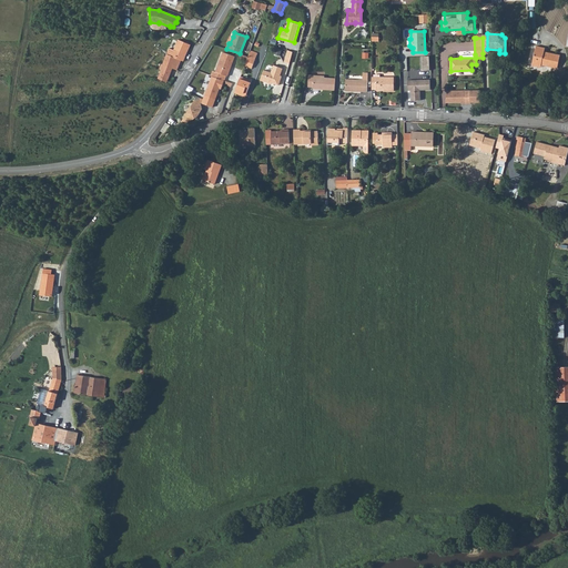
[(174,50),(186,54),(191,44),(178,39),(174,50)]
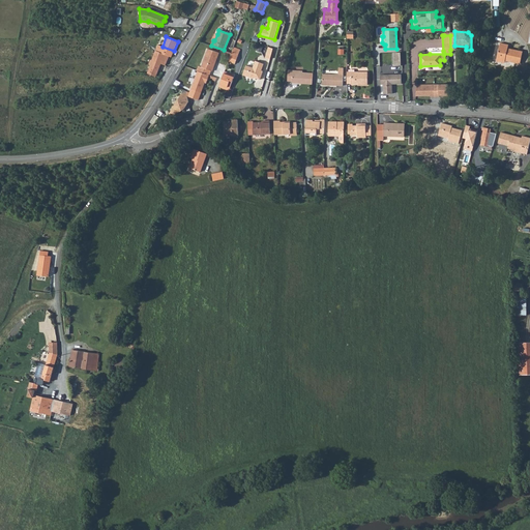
[(508,45),(503,43),(500,42),(497,61),(503,62),(503,60),(505,60),(520,63),(523,52),(508,48),(508,45)]
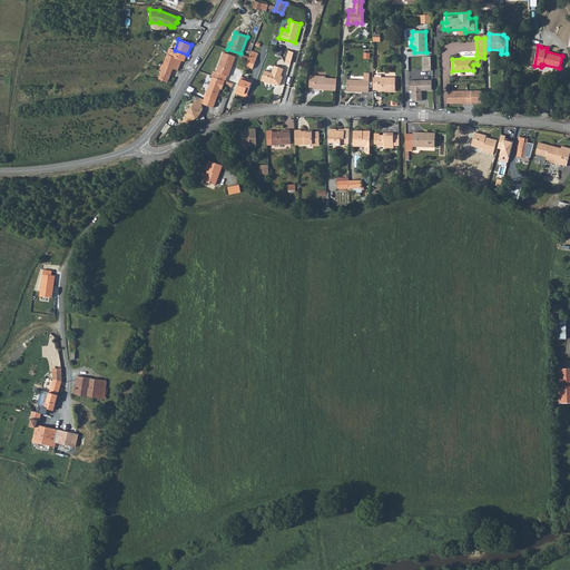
[(182,60),(185,61),(187,55),(175,50),(170,48),(167,55),(182,60)]
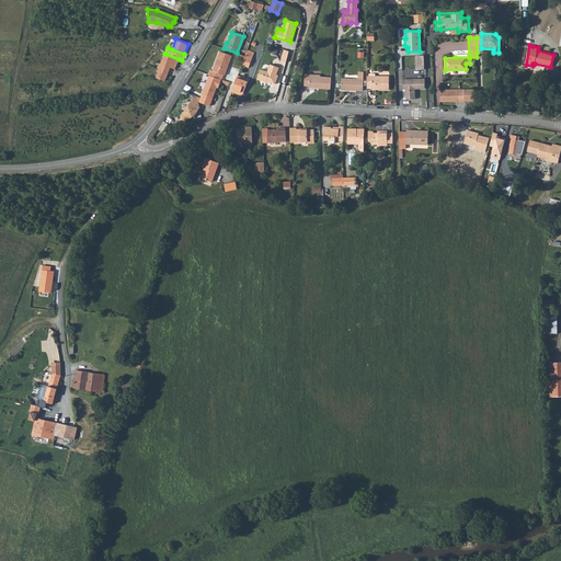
[(253,54),(247,50),(244,56),(243,59),(241,65),(249,67),(253,54)]
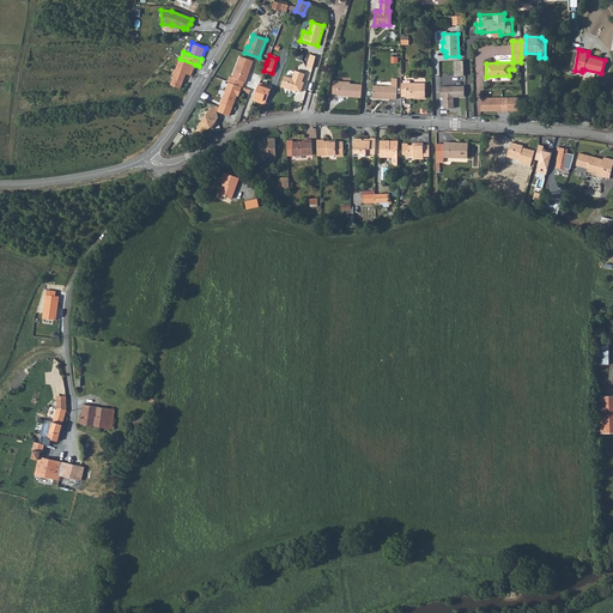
[(230,77),(228,82),(229,82),(242,86),(244,82),(246,83),(253,61),(241,56),(232,78),(230,77)]
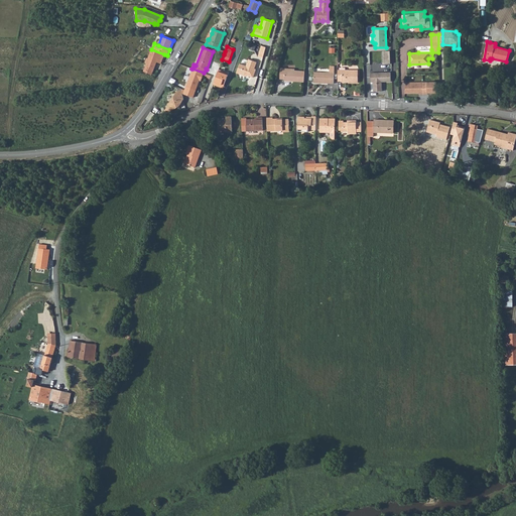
[(156,61),(160,63),(164,54),(151,49),(148,58),(156,61)]
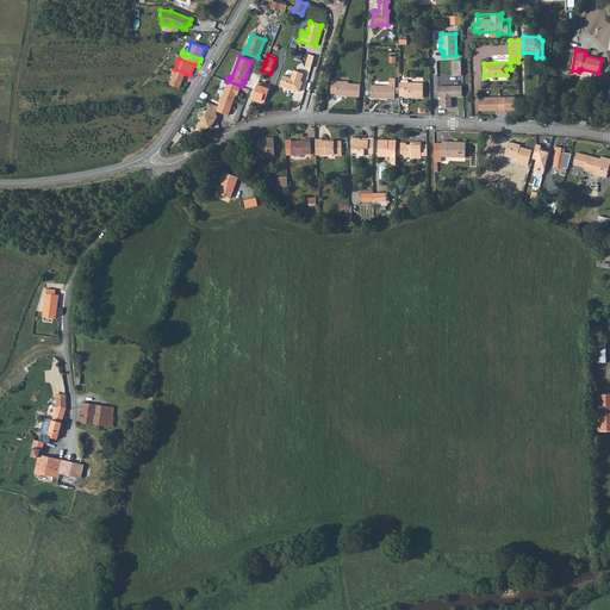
[(174,68),(172,74),(173,75),(169,85),(179,88),(185,73),(175,69),(174,68)]
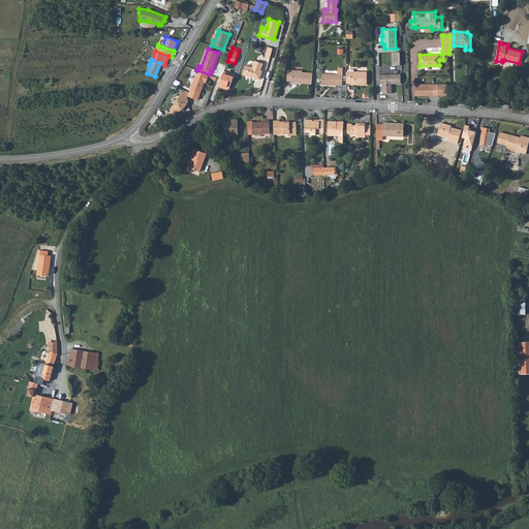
[(260,71),(262,64),(254,61),(252,68),(245,66),(242,74),(252,79),(252,78),(258,80),(261,71),(260,71)]
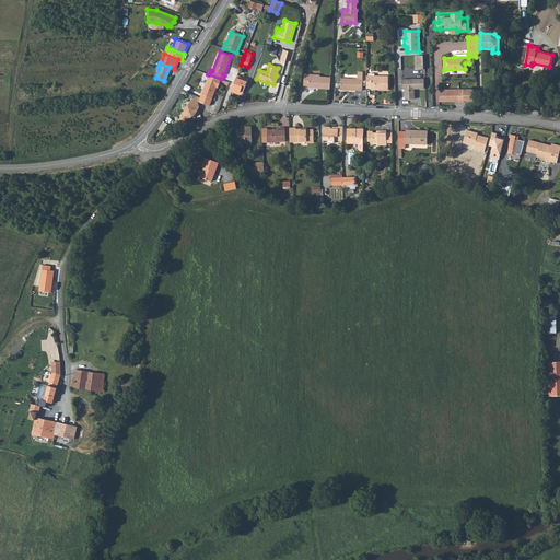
[(340,89),(362,90),(363,70),(358,70),(358,79),(340,78),(340,89)]
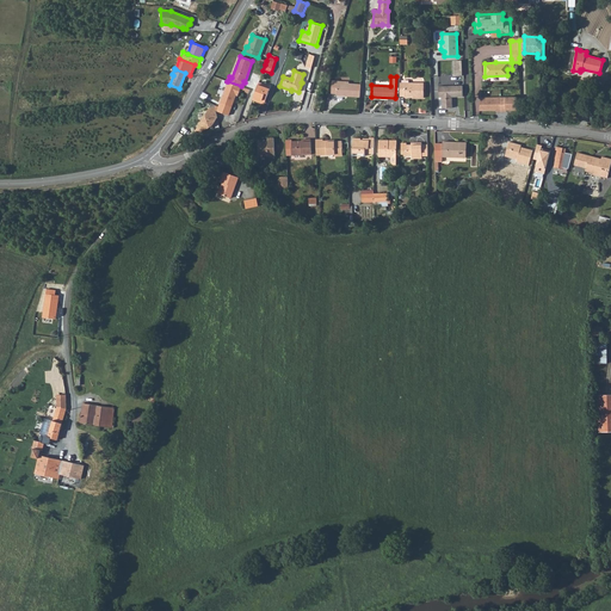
[(338,81),(332,80),(331,93),(337,94),(337,96),(359,97),(360,84),(349,84),(338,82),(338,81)]
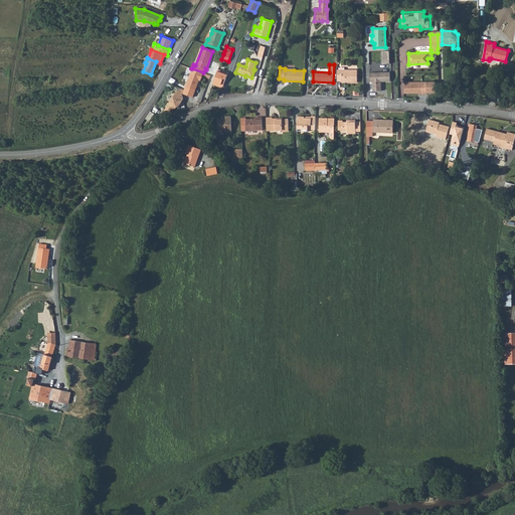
[(201,78),(203,72),(192,68),(184,92),(184,95),(192,98),(199,80),(200,77),(201,78)]
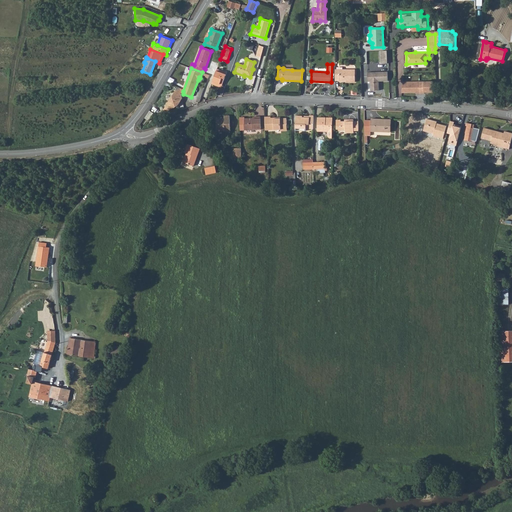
[(355,69),(335,69),(335,80),(339,80),(346,80),(346,82),(355,81),(355,69)]
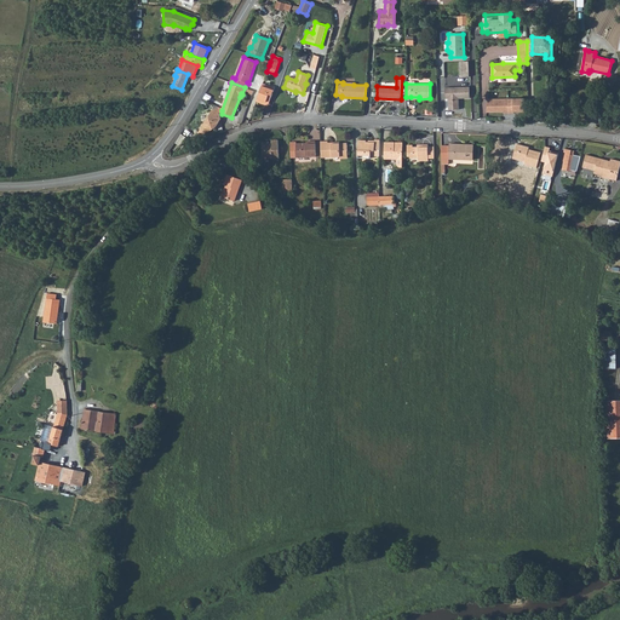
[(274,90),(262,85),(257,98),(269,103),(274,90)]
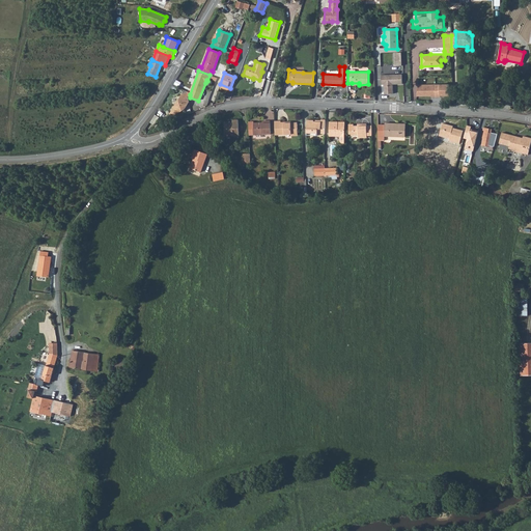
[(401,84),(401,75),(381,75),(382,85),(384,85),(384,93),(393,93),(393,84),(401,84)]
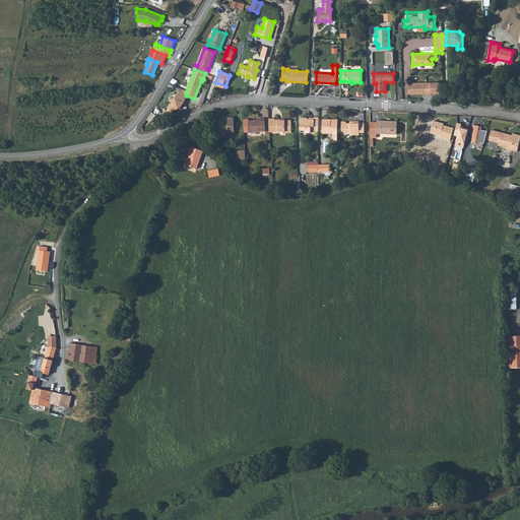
[(426,83),(409,83),(407,94),(421,94),(423,95),(426,95),(426,83)]
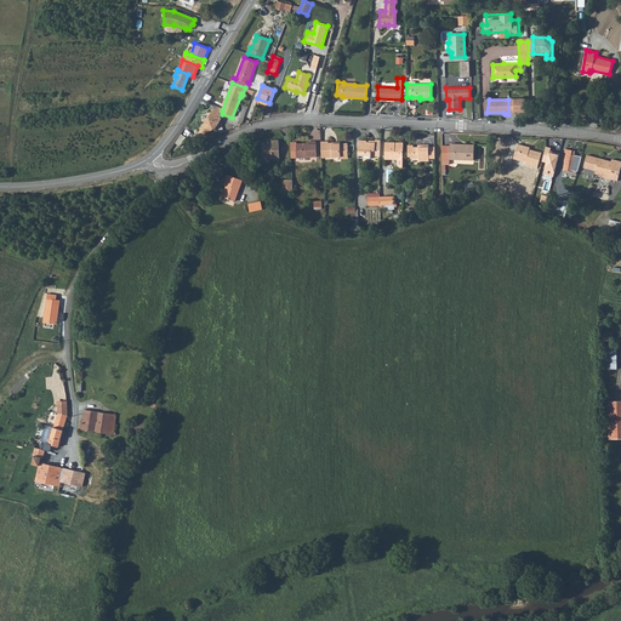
[(523,100),(508,100),(508,114),(513,114),(513,112),(528,112),(528,104),(523,104),(523,100)]
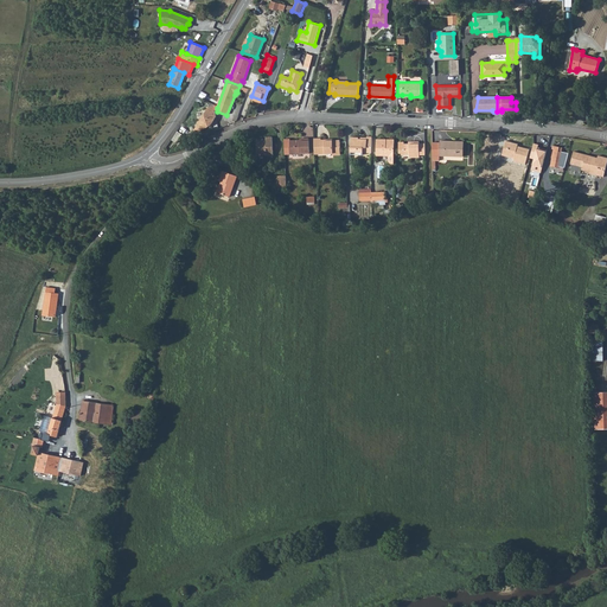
[(217,117),(213,107),(209,108),(195,131),(199,133),(211,125),(217,117)]
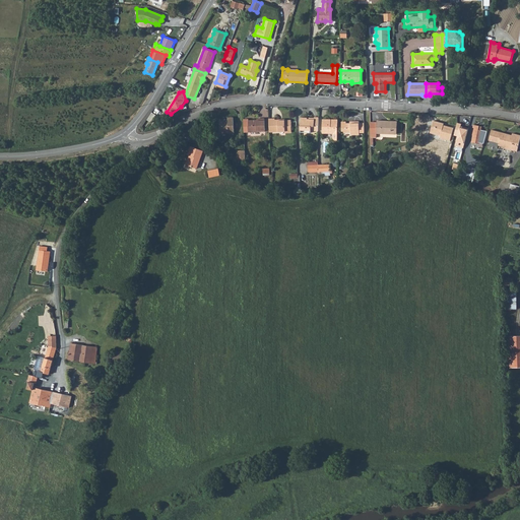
[(234,132),(234,116),(228,117),(228,118),(219,119),(220,131),(229,131),(229,132),(234,132)]
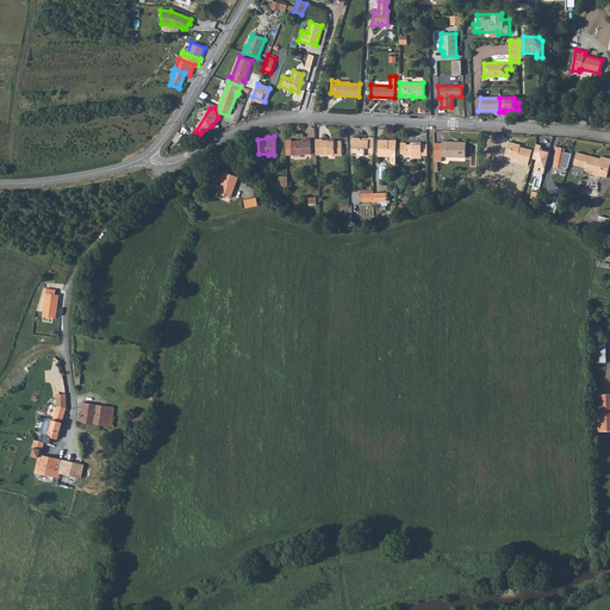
[(365,153),(373,154),(374,137),(369,136),(369,138),(369,139),(361,139),(361,137),(353,137),(353,153),(365,153)]
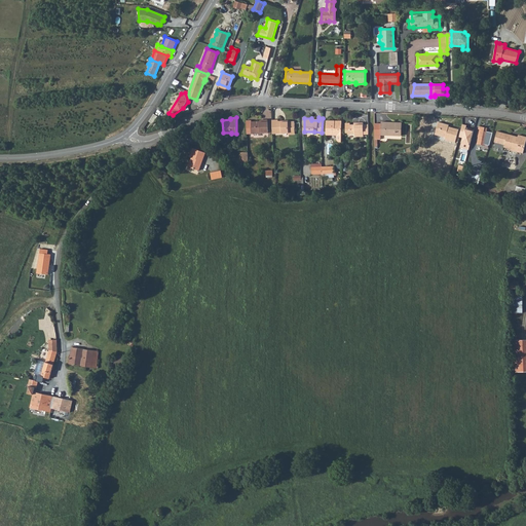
[(268,133),(267,119),(263,119),(263,120),(252,121),(252,125),(251,125),(251,134),(268,133)]
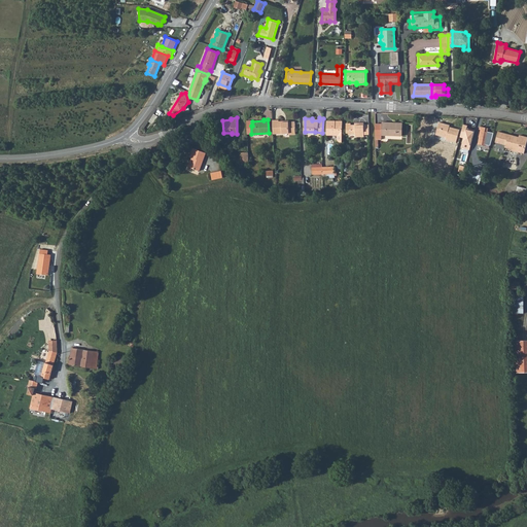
[(273,119),(274,134),(289,133),(289,131),(295,131),(295,121),(285,121),(285,120),(279,120),(279,119),(273,119)]
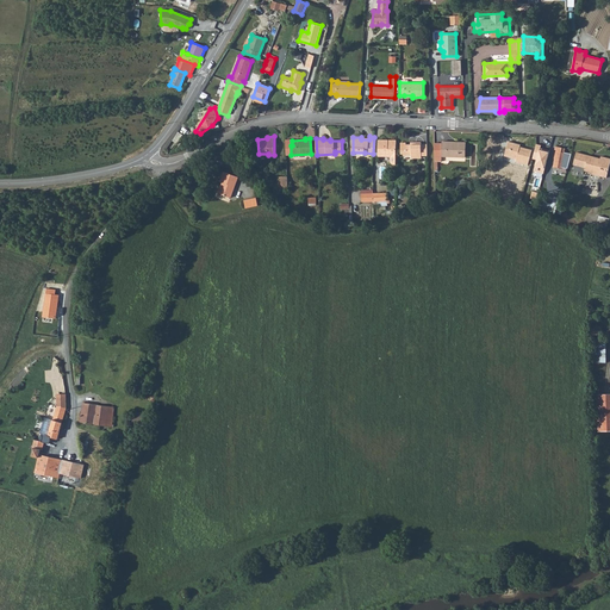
[(397,157),(397,142),(388,142),(388,139),(378,139),(379,156),(391,156),(391,162),(393,163),(397,163),(397,157)]
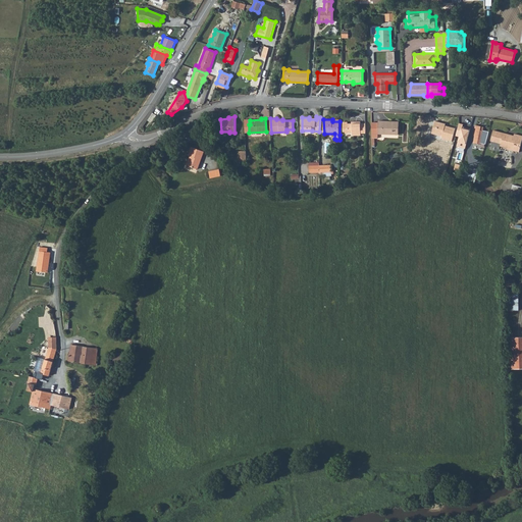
[(353,135),(361,135),(361,133),(366,133),(365,123),(361,123),(360,121),(356,121),(356,123),(352,123),(348,123),(348,121),(343,121),(343,131),(346,131),(346,133),(352,133),(353,135)]
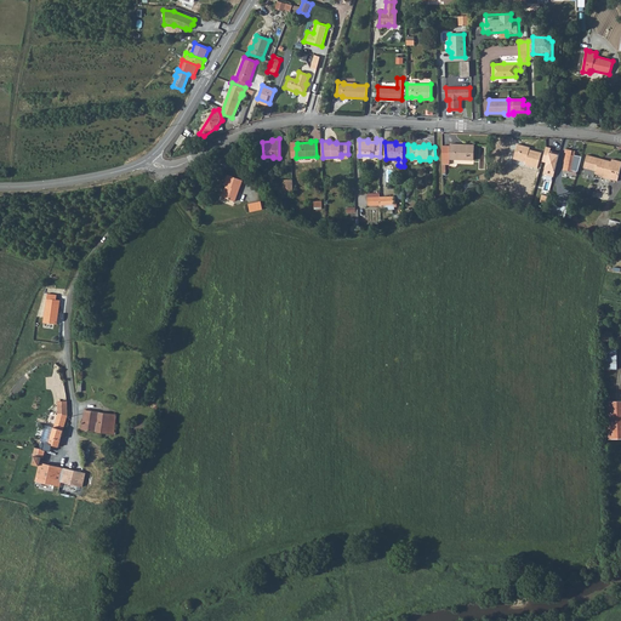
[(443,146),(443,164),(449,164),(450,159),(474,160),(474,144),(463,144),(463,146),(450,146),(443,146)]
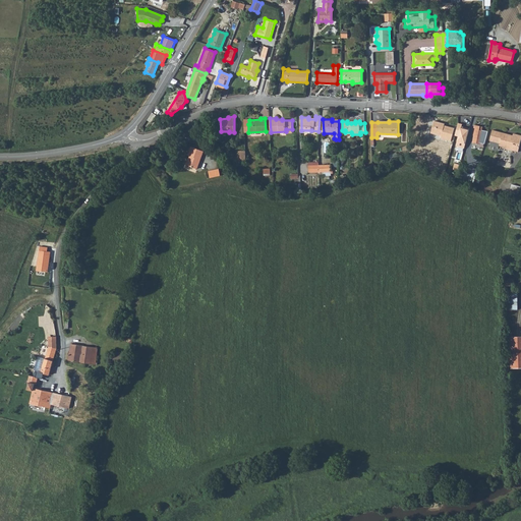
[(454,128),(444,125),(443,125),(443,123),(433,121),(432,127),(436,128),(435,134),(441,135),(441,138),(451,140),(454,128)]
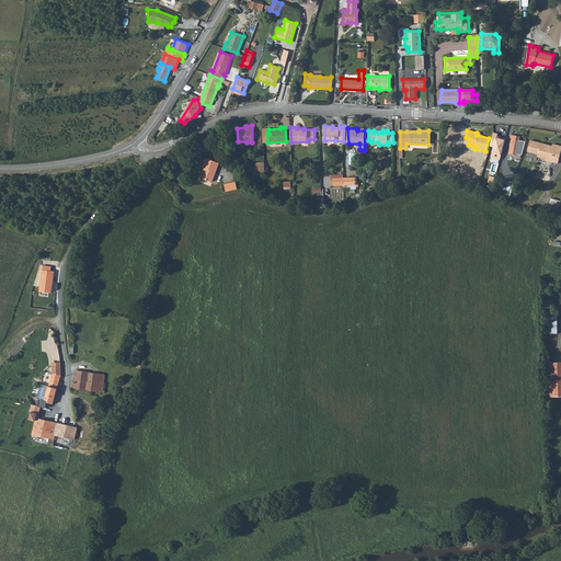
[(505,138),(496,136),(497,134),(493,133),(490,146),(494,147),(491,157),(500,159),(505,138)]
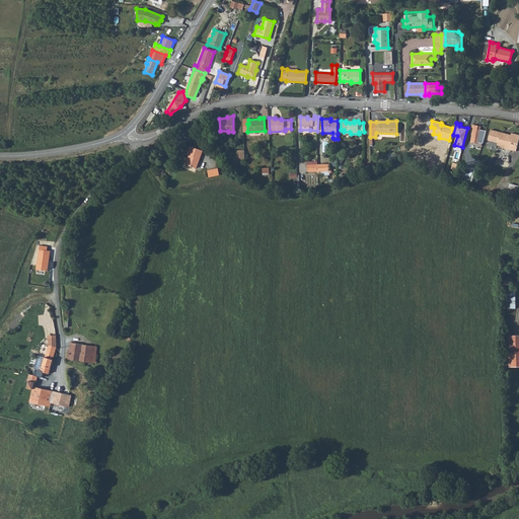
[(477,129),(477,126),(472,125),(470,135),(471,135),(470,142),(476,143),(477,142),(483,143),(486,131),(479,130),(477,129)]
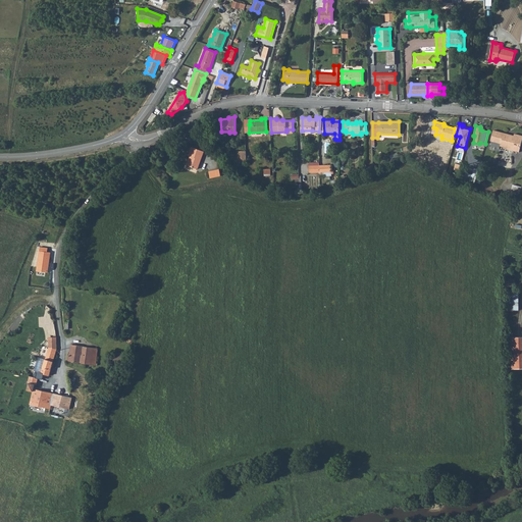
[(513,148),(513,151),(519,152),(521,139),(521,136),(514,134),(514,136),(513,137),(507,136),(505,136),(505,133),(492,131),(490,141),(501,144),(500,146),(507,148),(507,147),(513,148)]
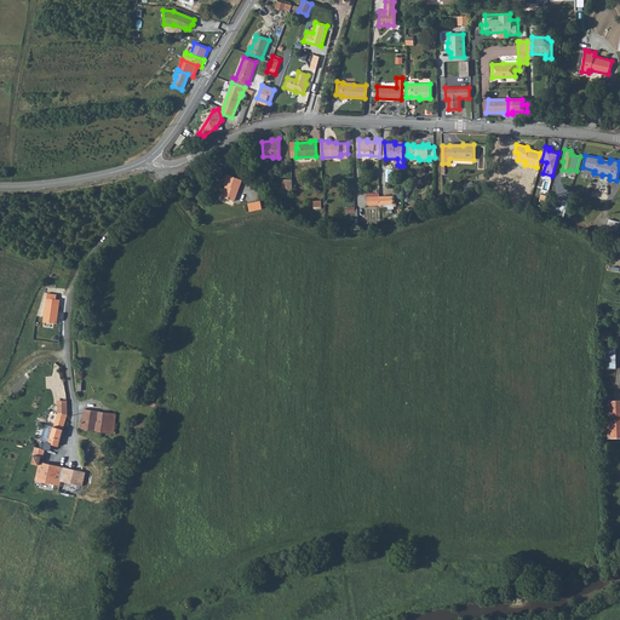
[(223,196),(235,201),(242,181),(228,174),(224,184),(227,185),(223,196)]
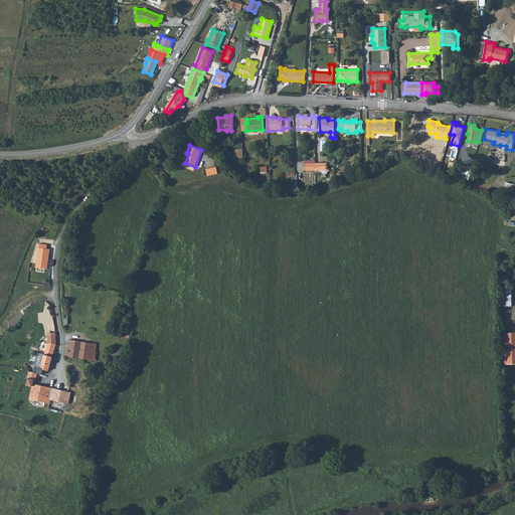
[(236,158),(243,158),(242,148),(234,148),(235,155),(236,155),(236,158)]
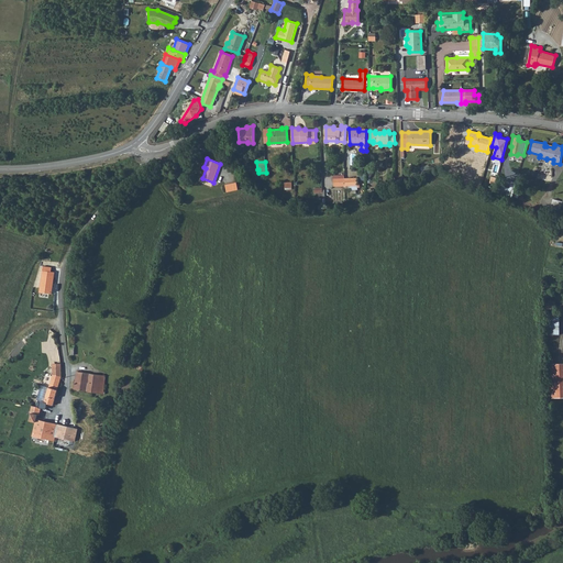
[(227,192),(239,190),(236,183),(225,185),(227,192)]
